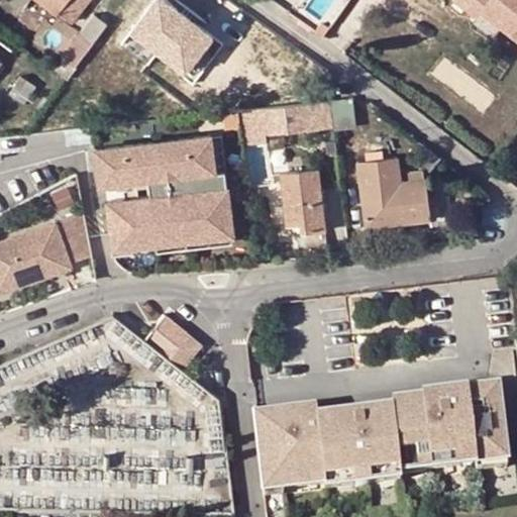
[(41,0),(71,22),(88,0),(41,0)]
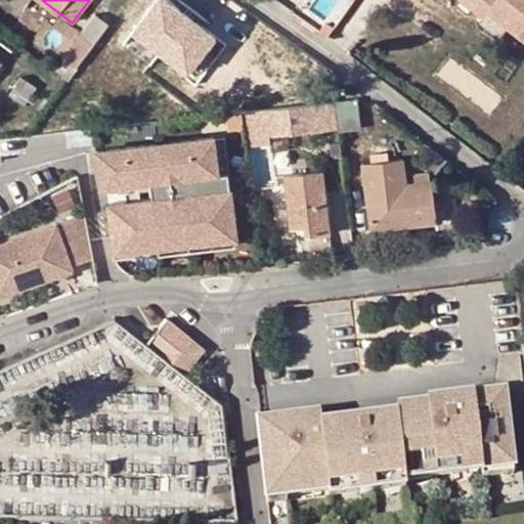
[(188,72),(215,36),(169,0),(157,0),(134,30),(165,53),(159,60),(167,67),(172,59),(188,72)]
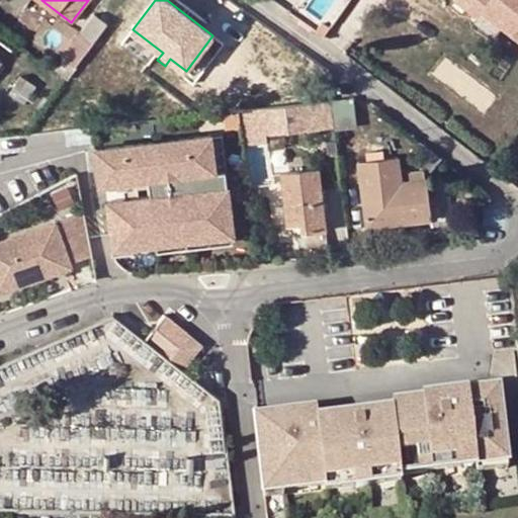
[(517,0),(459,0),(481,15),(485,10),(517,36),(517,0)]
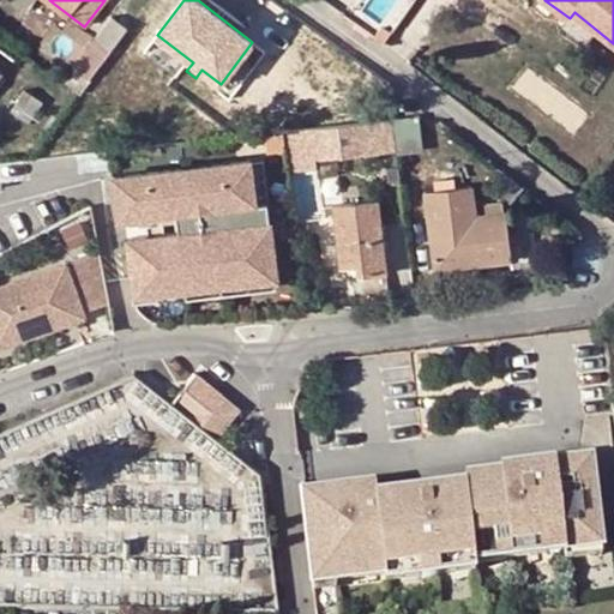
[(90,79),(127,29),(112,17),(73,67),(77,70),(90,79)]
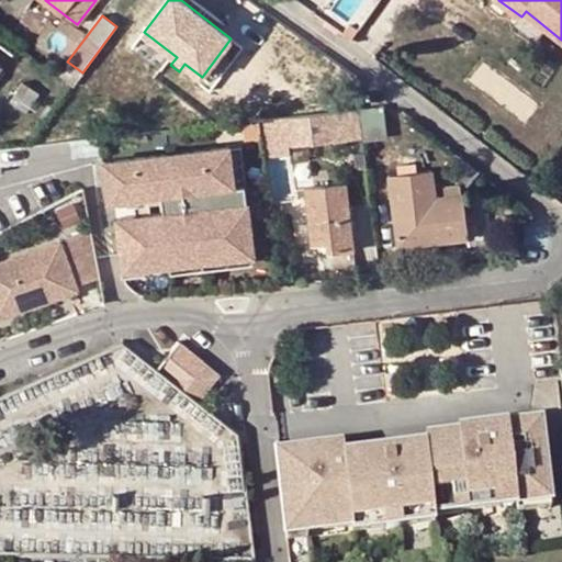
[(351,37),(358,29),(348,22),(343,31),(351,37)]
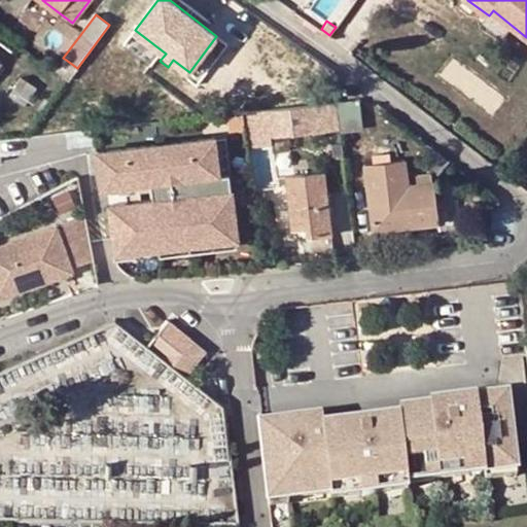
[(227,45),(216,36),(189,72),(200,80),(227,45)]
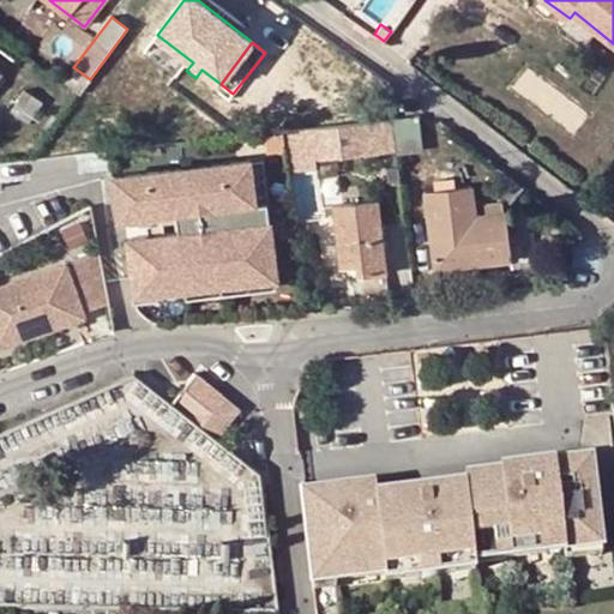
[(142,50),(114,85),(137,102),(163,66),(142,50)]
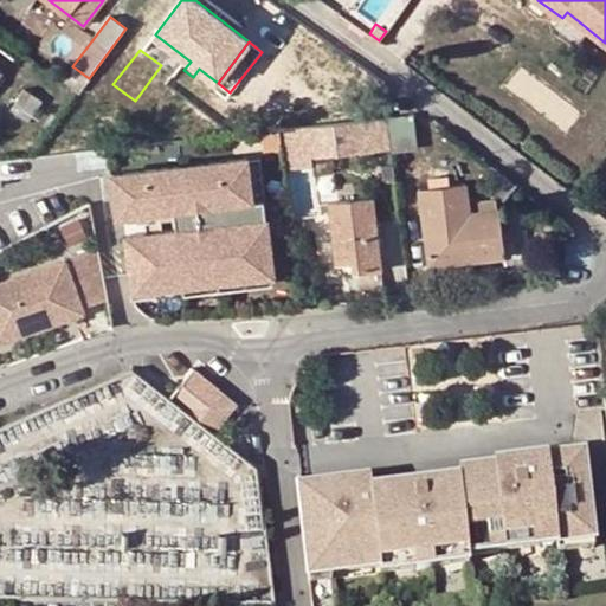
[(66,82),(79,91),(89,78),(76,69),(66,82)]
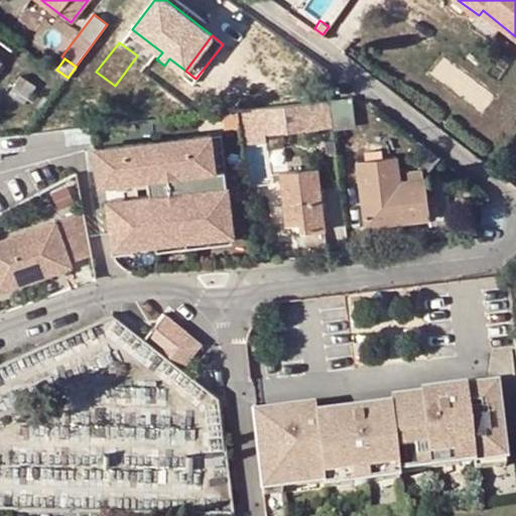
[(68,78),(66,80),(60,88),(70,94),(85,74),(76,67),(68,78)]
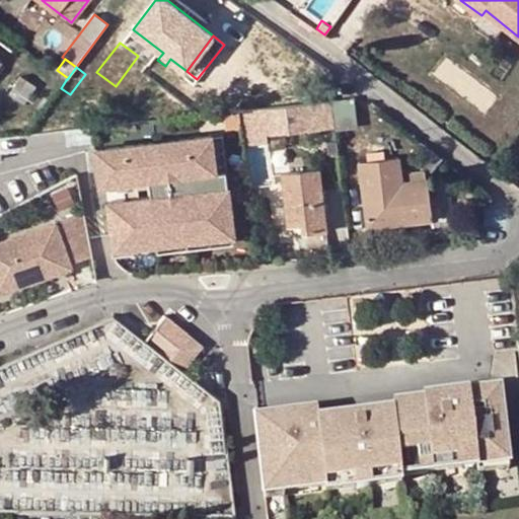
[(20,77),(9,93),(24,103),(36,87),(20,77)]
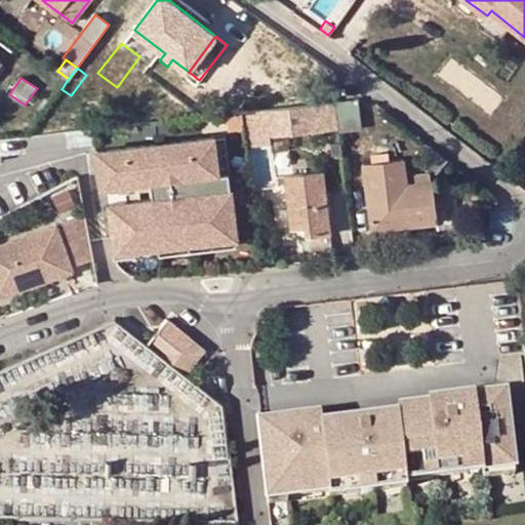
[(357,99),(335,102),(337,127),(338,131),(360,128),(357,99)]
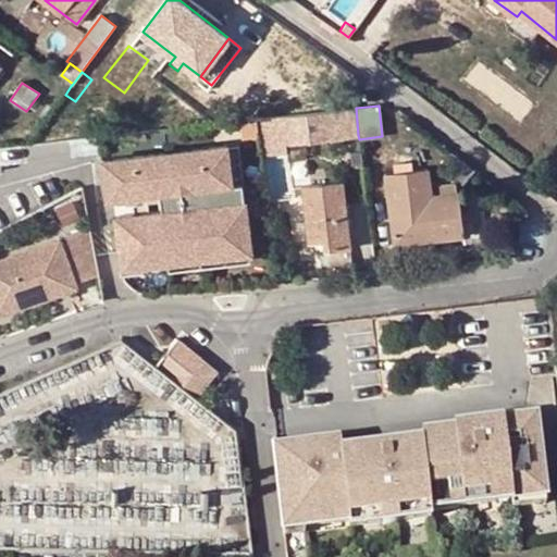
[(358,135),(356,108),(336,110),(338,138),(358,135)]
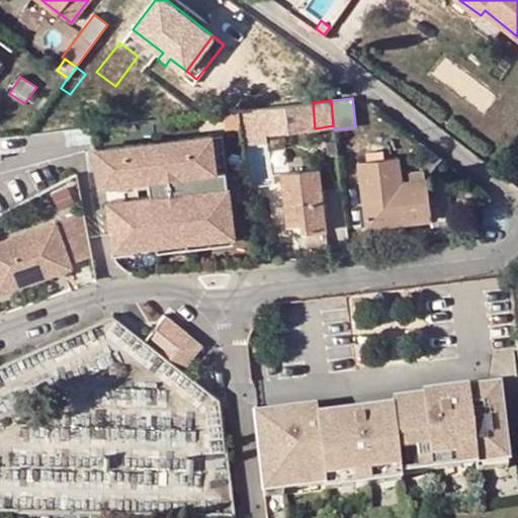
[(315,128),(313,102),(259,109),(263,134),(315,128)]
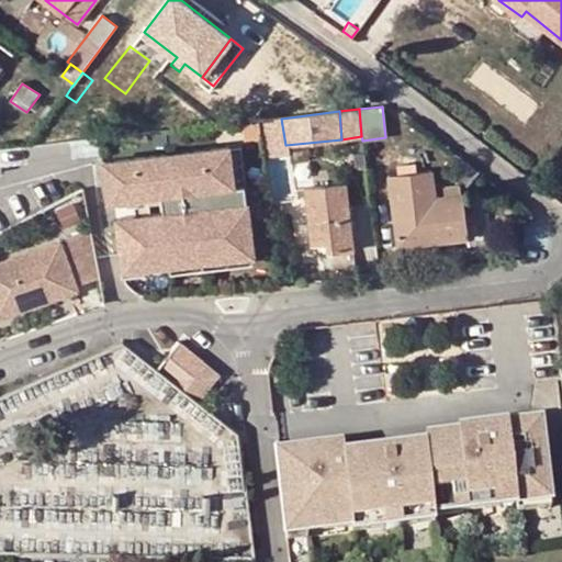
[(281,119),(259,121),(262,148),(285,145),(281,119)]
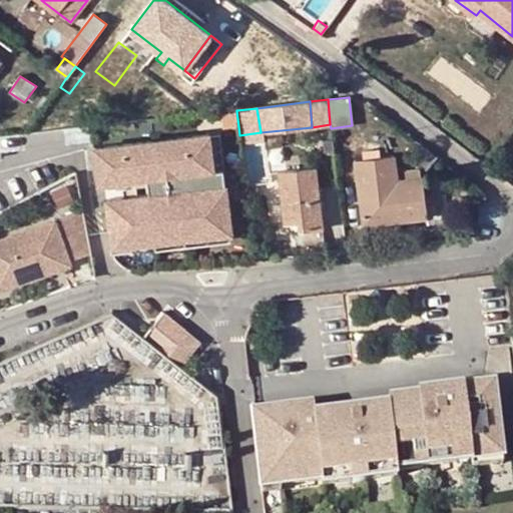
[(151,234),(228,222),(221,178),(219,178),(217,162),(218,162),(212,126),(101,145),(105,166),(96,167),(98,182),(146,174),(149,190),(106,197),(114,249),(135,245),(133,235),(151,232),(151,234)]
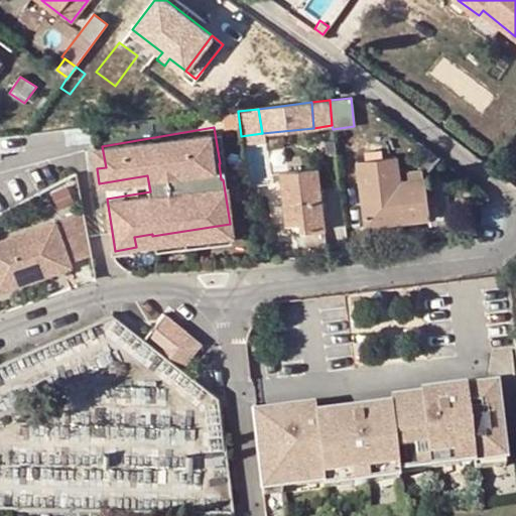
[(440,157),(420,141),(415,147),(423,153),(419,158),(431,168),(440,157)]
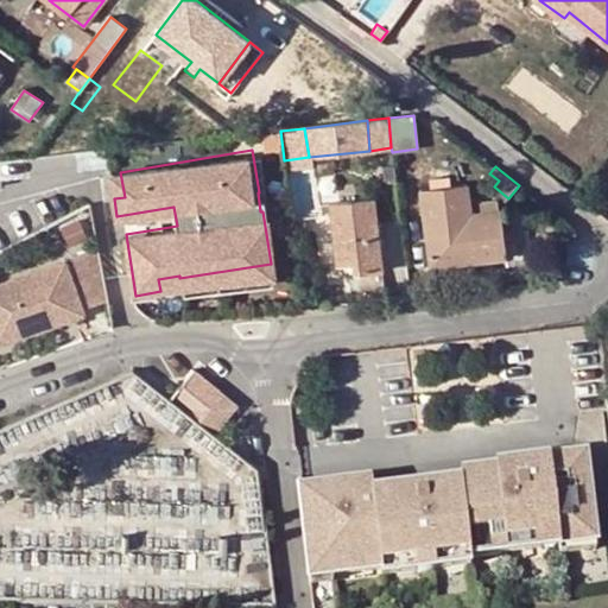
[(120,172),(109,175),(114,198),(125,197),(120,172)]
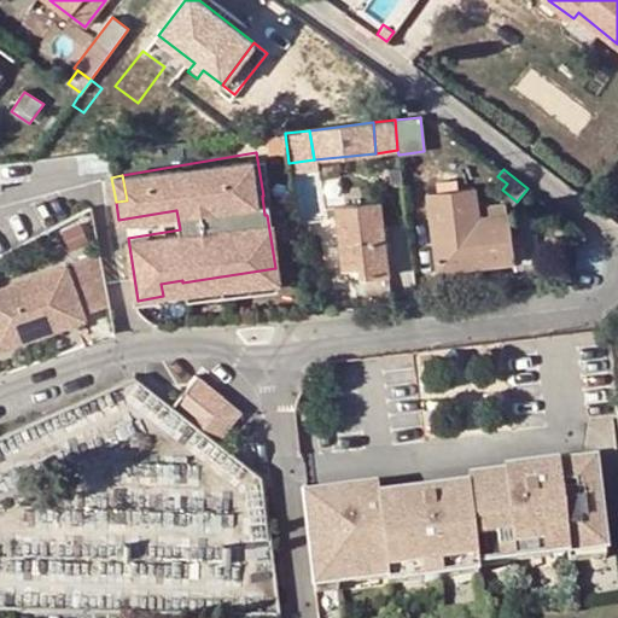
[(429,194),(435,249),(437,260),(438,270),(514,261),(513,244),(511,232),(508,213),(507,213),(506,204),(502,203),(488,205),(489,216),(478,219),(474,188),(429,193),(429,194)]
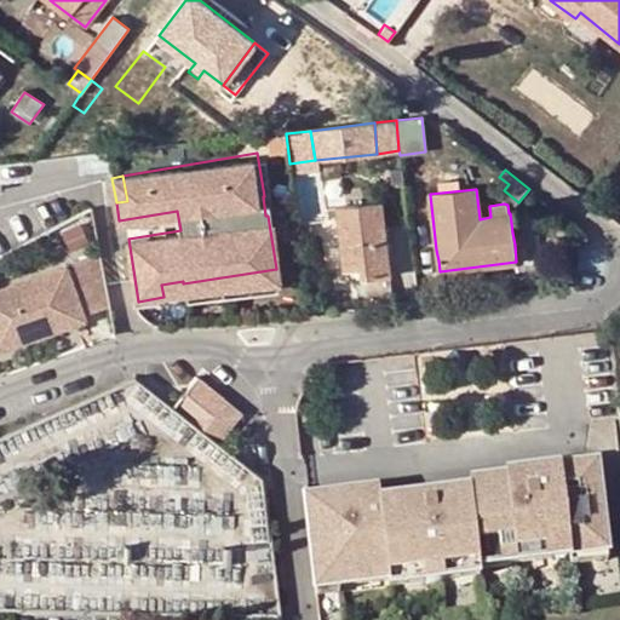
[(382,202),(336,207),(344,270),(360,269),(361,280),(390,276),(382,202)]
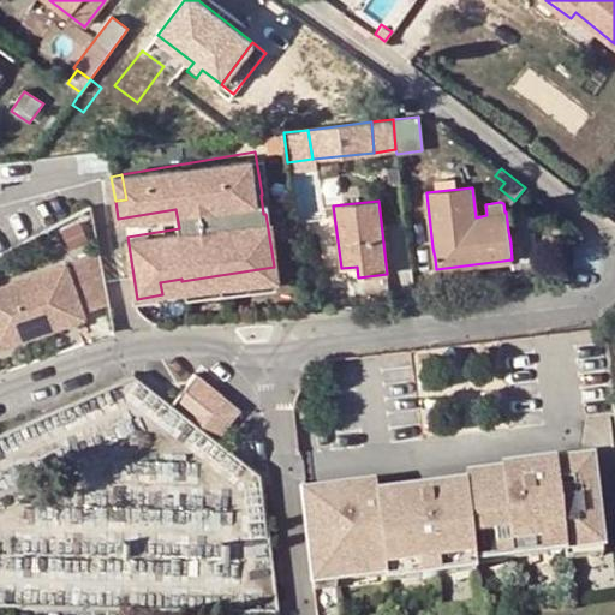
[(519,230),(508,231),(511,243),(520,243),(519,230)]
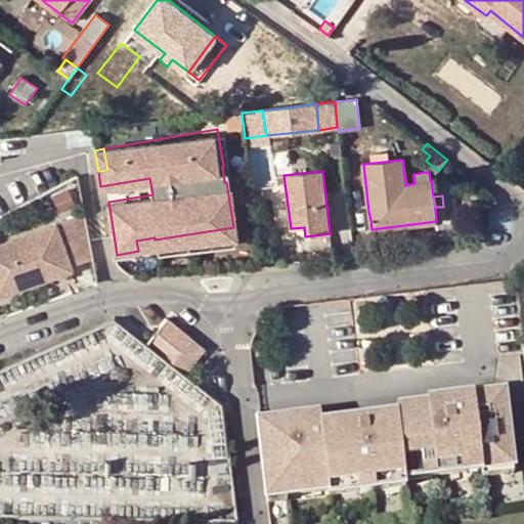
[(92,258),(84,213),(26,234),(28,239),(0,249),(0,274),(7,294),(73,270),(72,265),(92,258)]
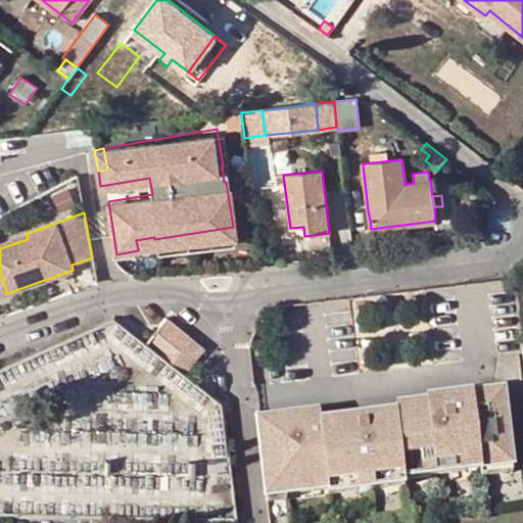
[(156,248),(156,250),(235,237),(233,227),(154,239),(156,248)]
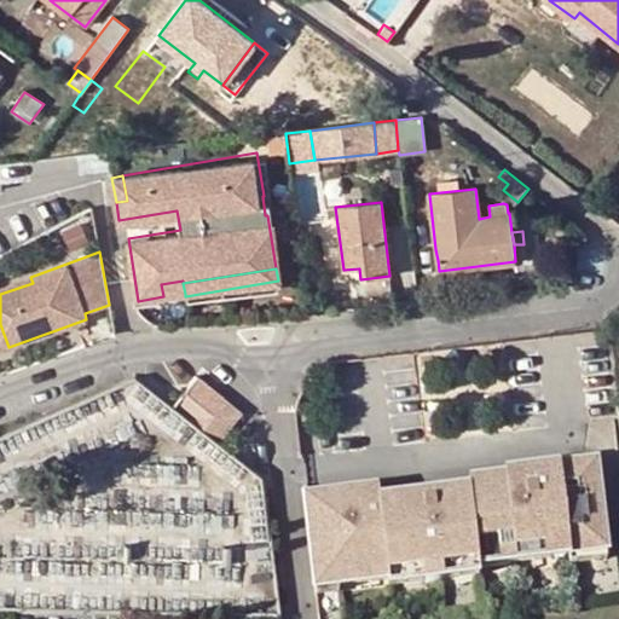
[(0,294),(33,283),(30,277),(0,288),(0,350),(9,347),(0,324),(0,294)]
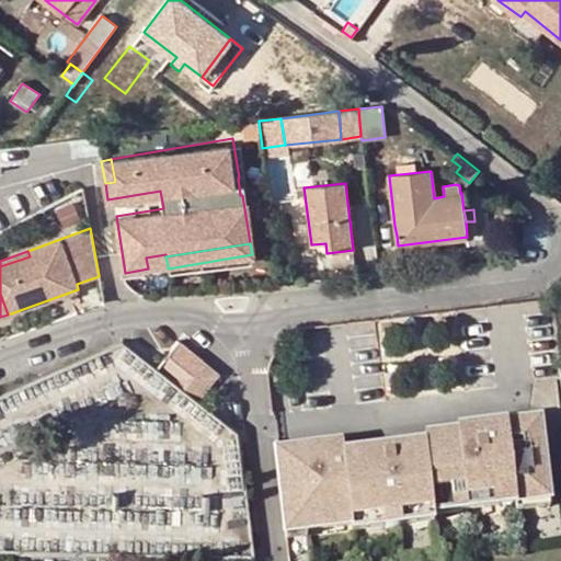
[(146,258),(148,268),(168,266),(165,256),(165,254),(146,258)]
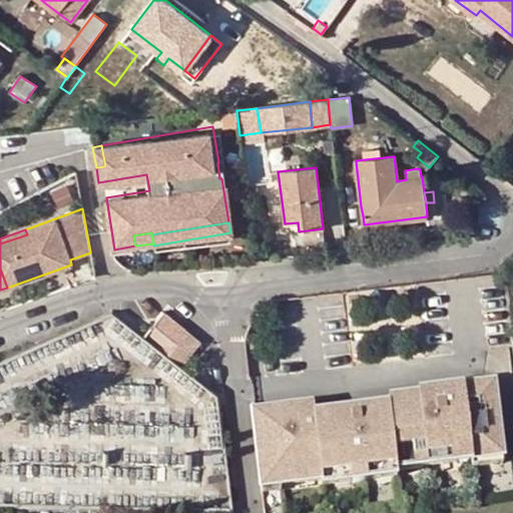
[(157,348),(179,367),(198,343),(176,325),(157,348)]
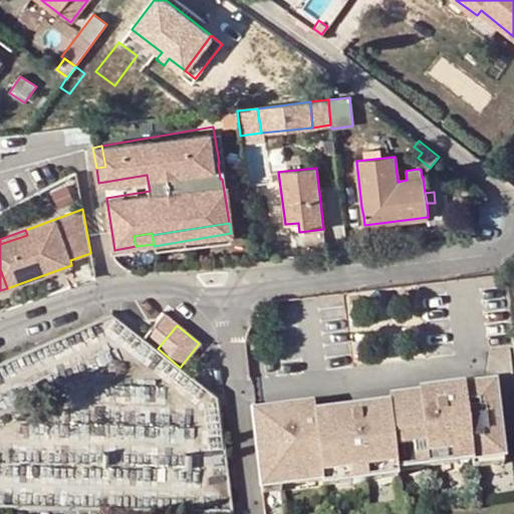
[(513,347),(491,348),(492,379),(513,377),(513,347)]
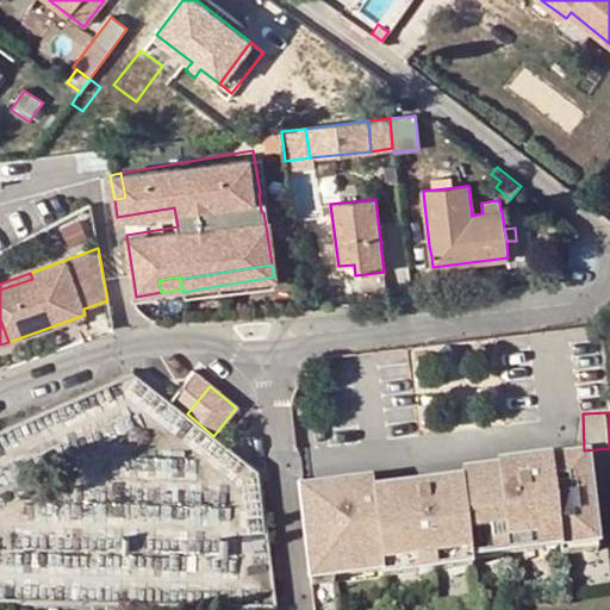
[(373,481),(299,490),(302,512),(311,586),(349,582),(348,566),(378,562),(378,567),(396,565),(397,567),(431,564),(434,579),(452,577),(450,561),(485,558),(483,536),(506,533),(510,562),(518,561),(522,561),(520,545),(560,539),(562,556),(597,552),(586,455),(497,466),(497,471),(461,475),(462,483),(374,493),(373,481)]
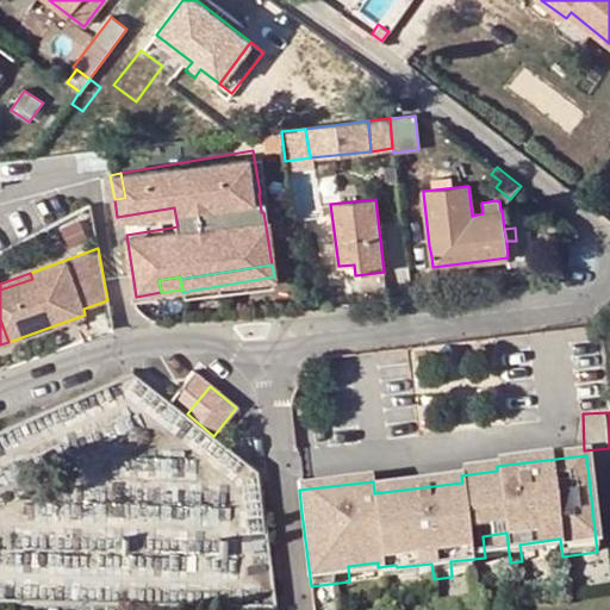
[(485,558),(486,566),(510,562),(506,533),(483,536),(485,558)]
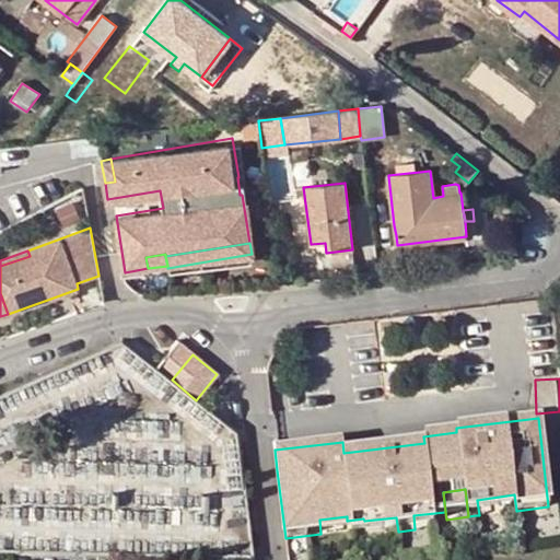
[(479,515),(516,511),(514,494),(477,500),(479,515)]
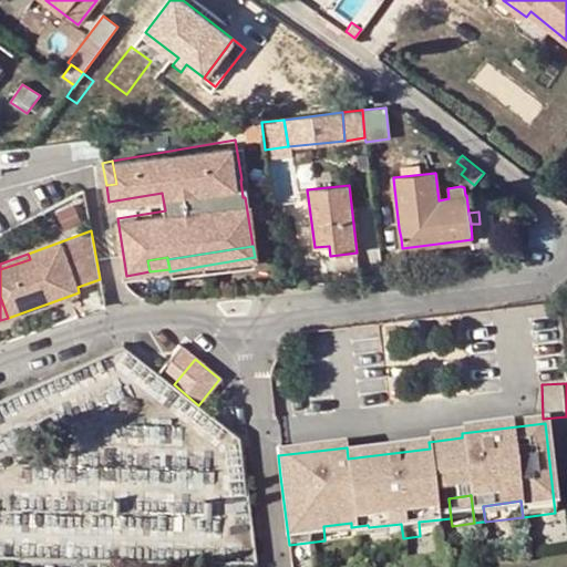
[(419,522),(420,536),(453,532),(452,526),(451,518),(419,522)]
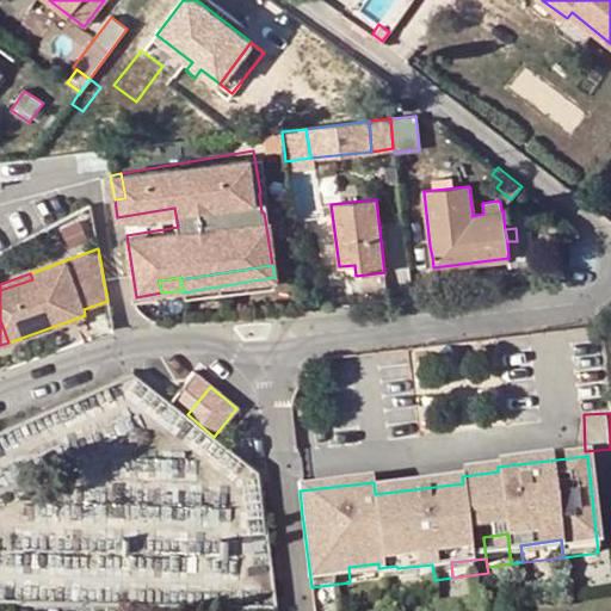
[(349,567),(350,582),(397,576),(397,568),(396,566),(378,568),(378,563),(349,567)]
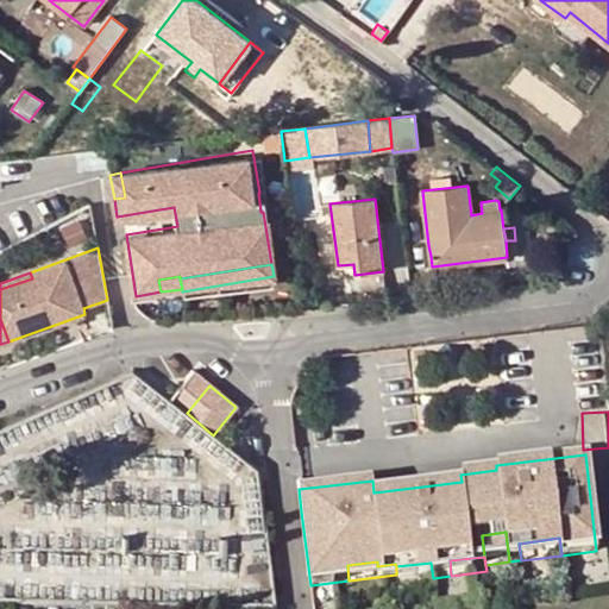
[(396,566),(396,575),(397,582),(426,578),(433,578),(431,563),(396,566)]
